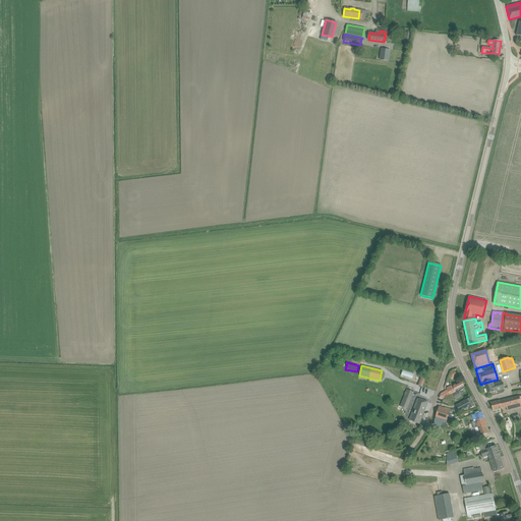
[(412,379),(414,374),(403,370),(401,375),(412,379)]
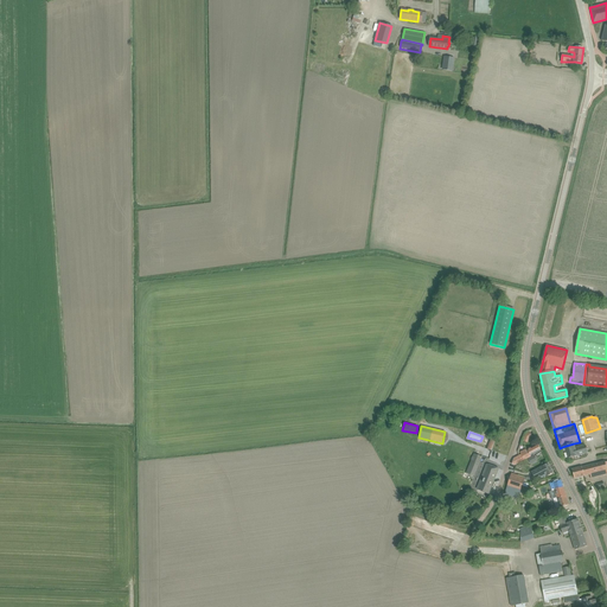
[(492,451),(496,439),(491,436),(486,449),(492,451)]
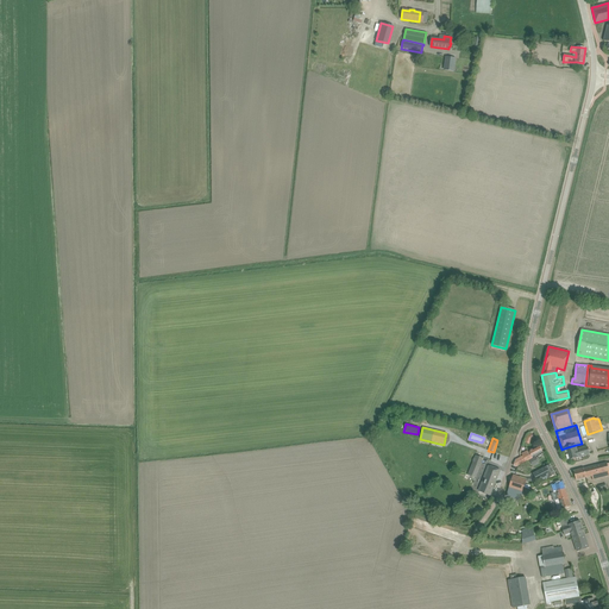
[(576,445),(564,449),(567,462),(576,458),(579,457),(577,450),(576,445)]
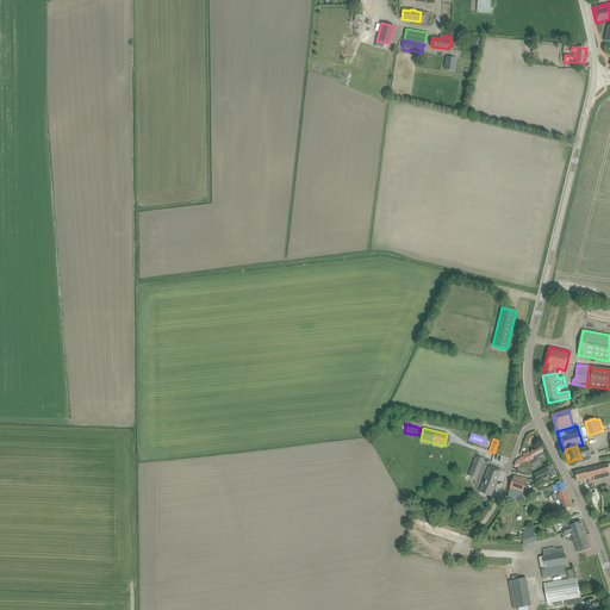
[(541,448),(534,452),(533,450),(530,452),(531,453),(530,454),(529,450),(523,454),(524,456),(516,461),(515,467),(517,467),(533,459),(543,453),(541,448)]
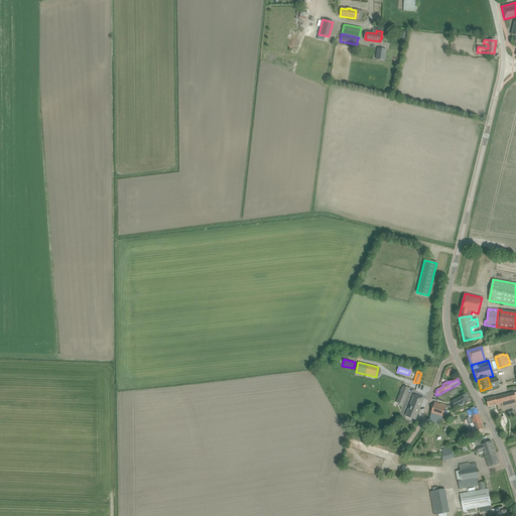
[(497,379),(489,381),(491,387),(499,385),(497,379)]
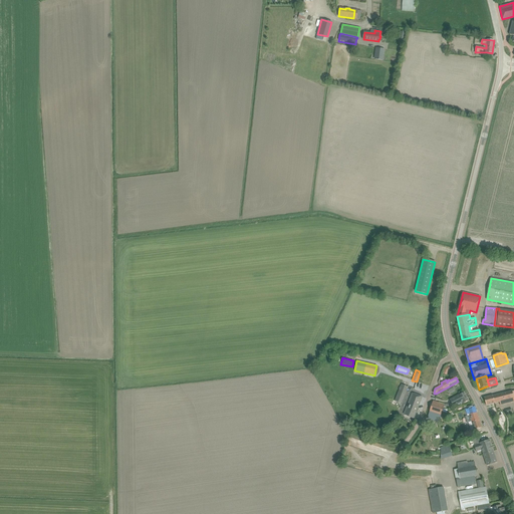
[(403,400),(408,387),(402,384),(397,398),(403,400)]
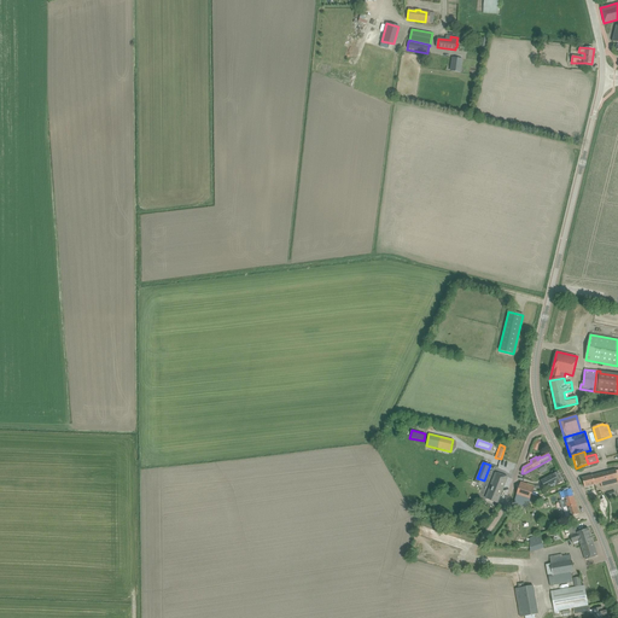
[(617,479),(616,471),(605,473),(593,476),(588,477),(582,478),(584,488),(600,483),(601,488),(607,485),(617,483),(617,479)]
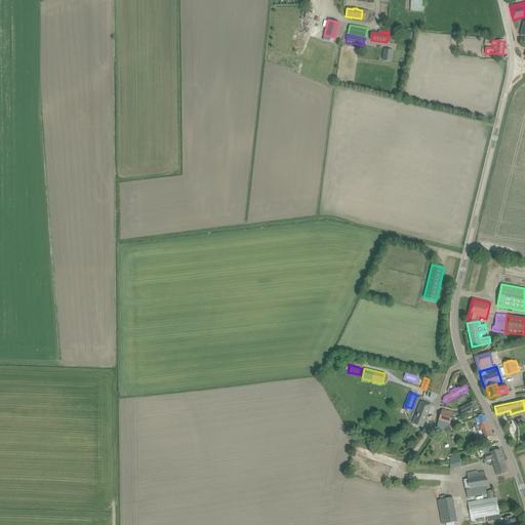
[(474,401),(470,403),(459,408),(463,415),(470,412),(470,413),(478,409),(474,401)]
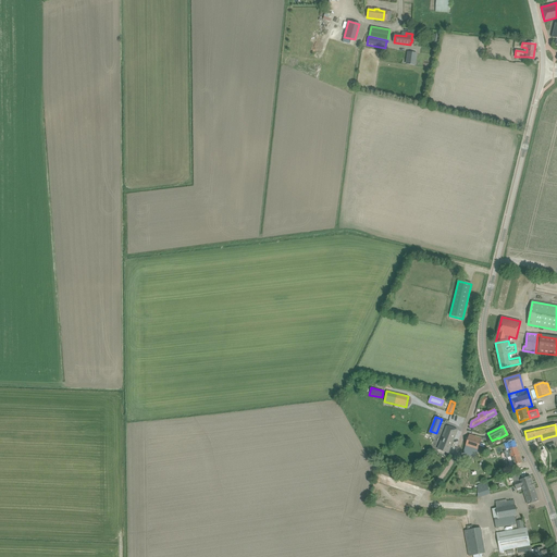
[(447,426),(442,438),(443,438),(438,449),(440,449),(447,453),(447,454),(448,454),(457,430),(447,426)]
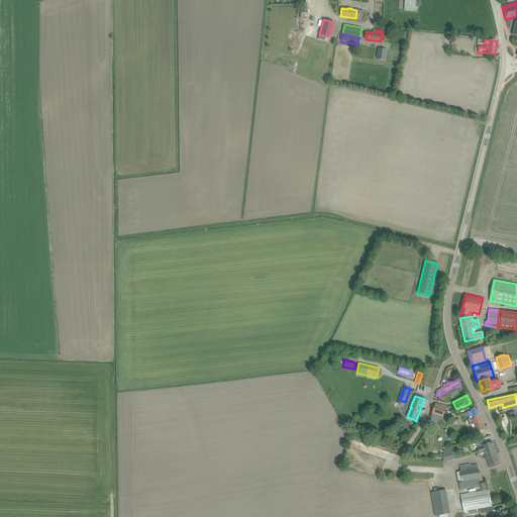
[(431,416),(443,420),(446,409),(440,407),(435,405),(431,416)]
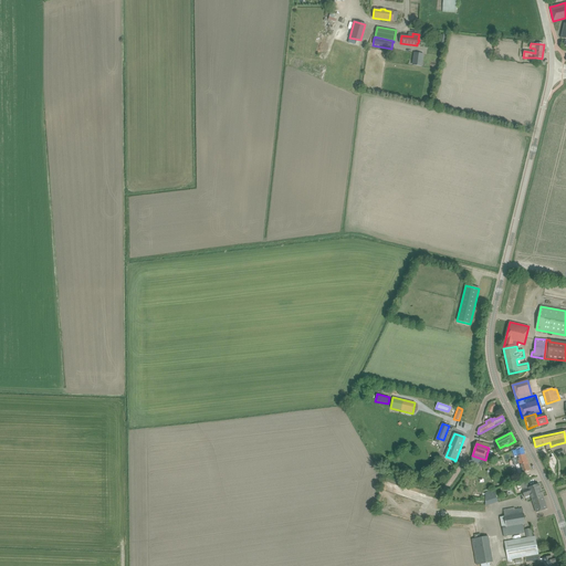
[(523,448),(517,449),(513,451),(515,458),(517,457),(520,463),(515,464),(519,474),(531,471),(523,448)]
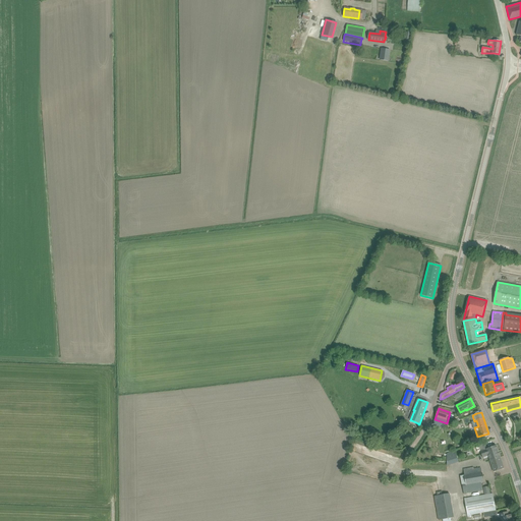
[(488,455),(490,461),(500,457),(497,446),(487,449),(485,444),(478,446),(482,457),(488,455)]
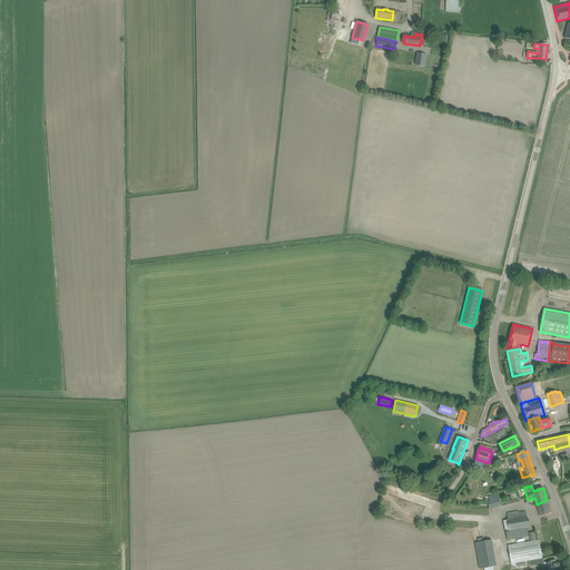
[(501,504),(497,493),(489,495),(489,509),(501,504)]
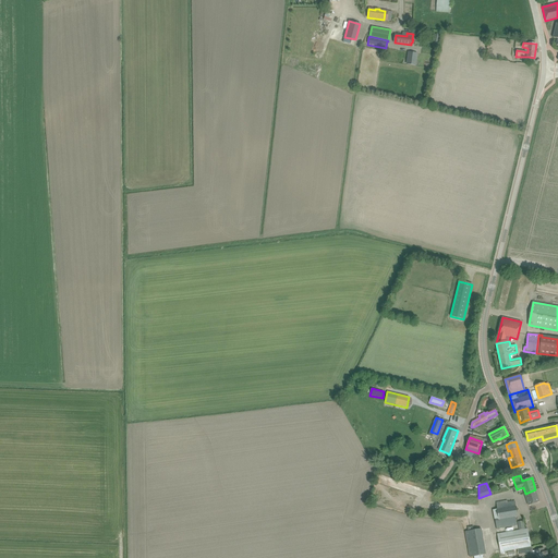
[(536,489),(535,489),(525,494),(529,506),(540,501),(536,489)]
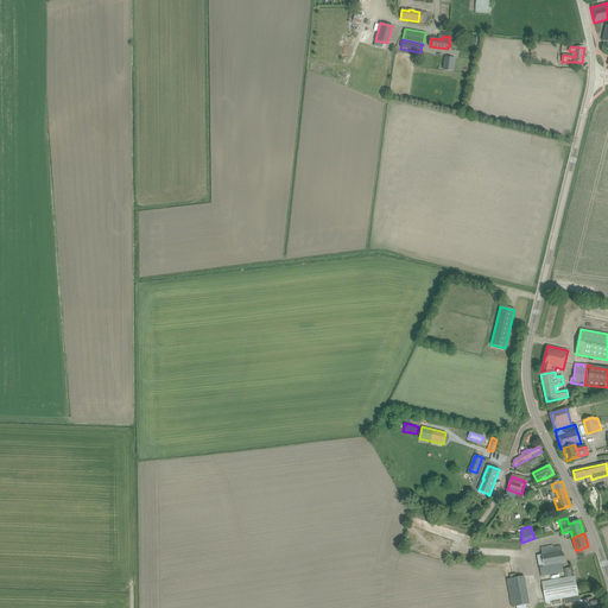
[(539,567),(542,576),(563,572),(562,563),(564,562),(562,545),(552,548),(552,545),(540,548),(542,550),(542,555),(538,555),(539,567)]
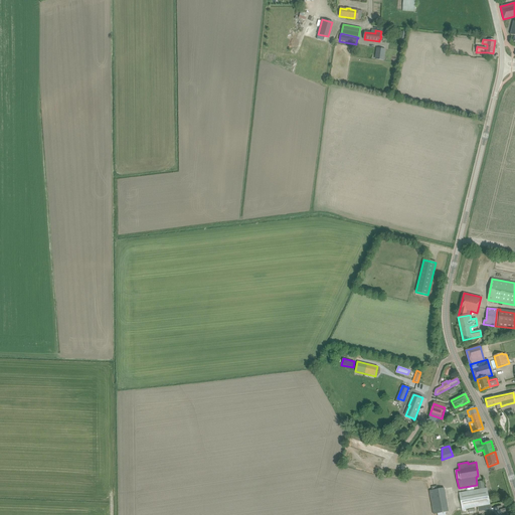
[(434,514),(446,512),(448,512),(444,488),(430,491),(434,514)]
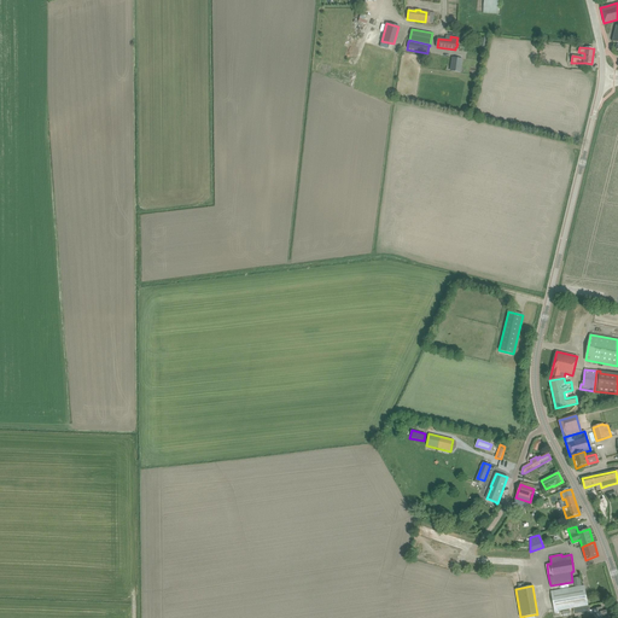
[(584,586),(578,587),(552,592),(555,611),(588,605),(584,586)]
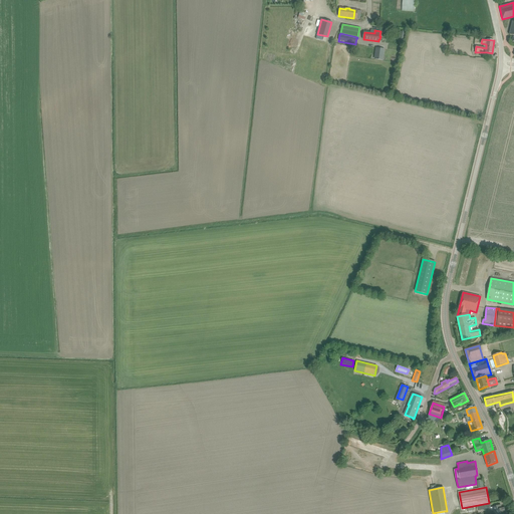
[(492,508),(493,511),(494,513),(496,513),(506,513),(505,508),(502,509),(501,505),(492,508)]
